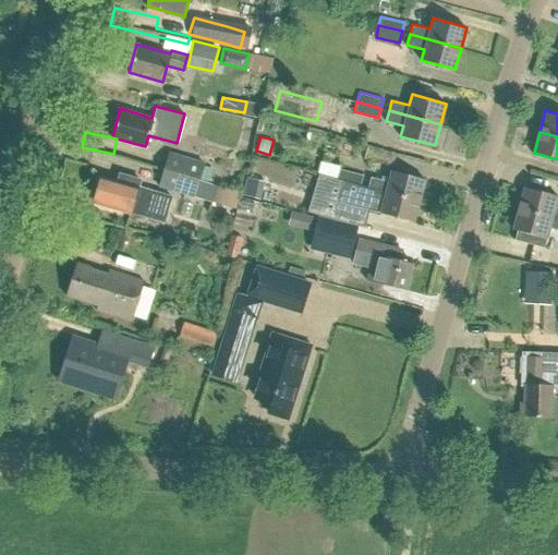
[(169,151),(164,168),(198,179),(204,160),(169,151)]
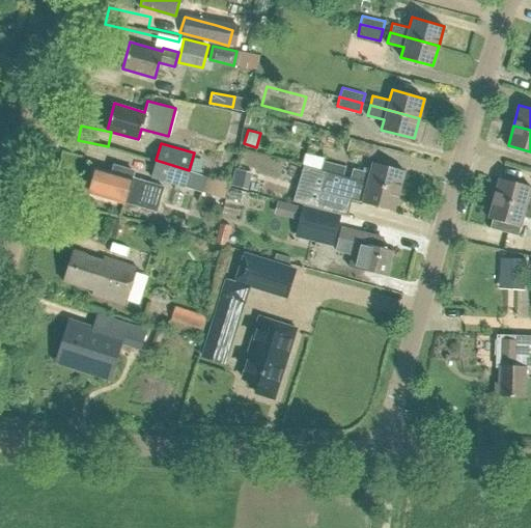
[(156,160),(150,176),(185,186),(189,170),(156,160)]
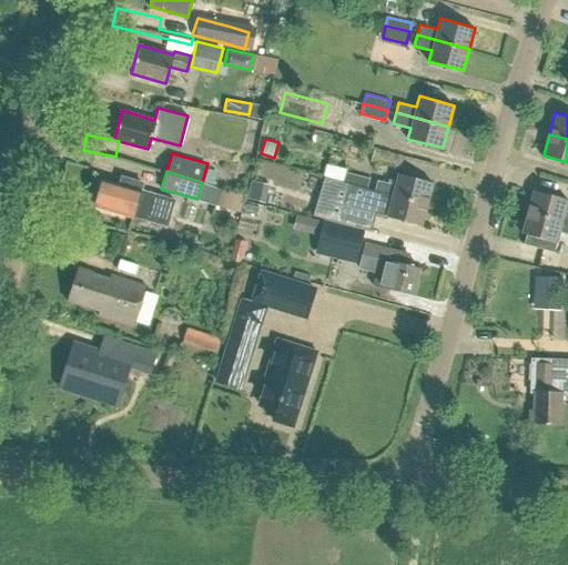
[(345,171),(343,180),(367,187),(369,177),(345,171)]
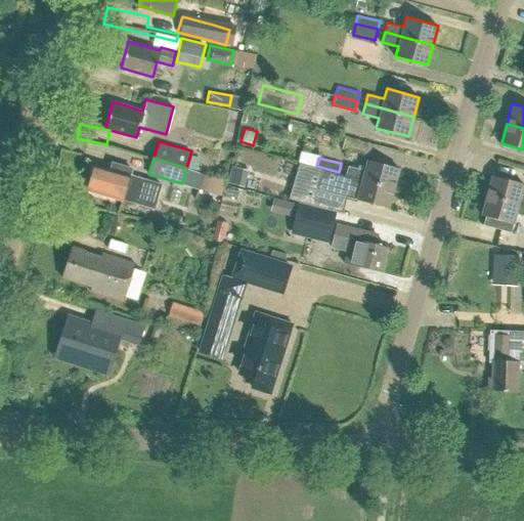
[(348,166),(346,175),(394,187),(399,168),(367,160),(364,170),(348,166)]
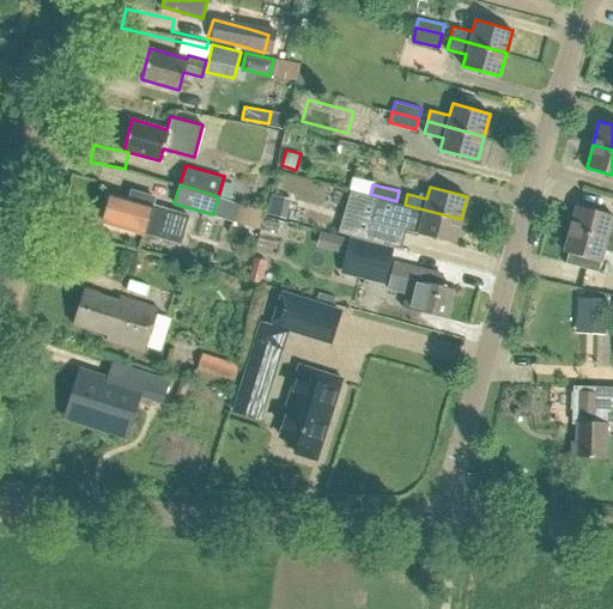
[(151,203),(153,196),(132,190),(129,199),(110,194),(103,221),(182,244),(190,214),(151,203)]
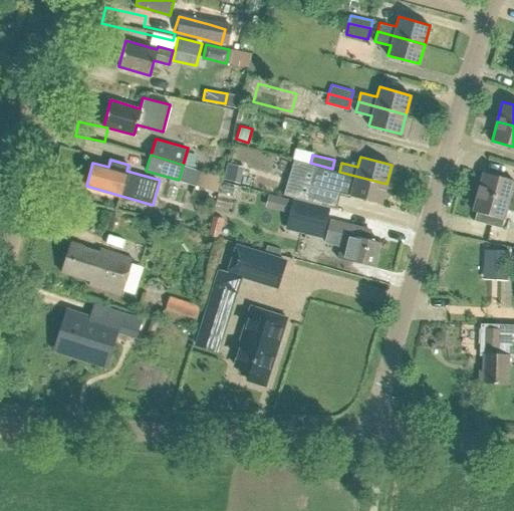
[(311,185),(326,189),(349,195),(378,203),(381,204),(387,184),(339,172),(338,172),(316,166),(311,183),(311,184),(311,185)]
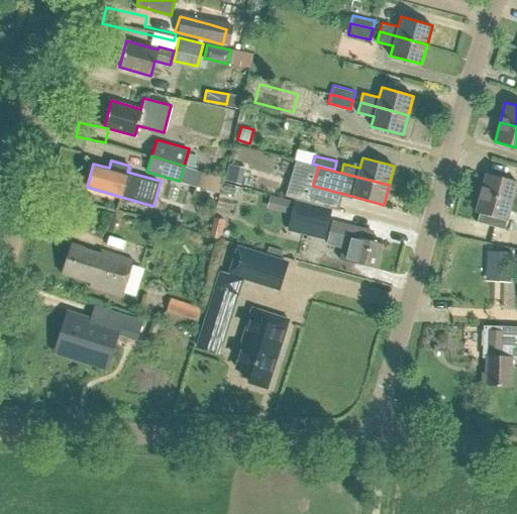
[(200,170),(196,185),(218,192),(223,177),(200,170)]
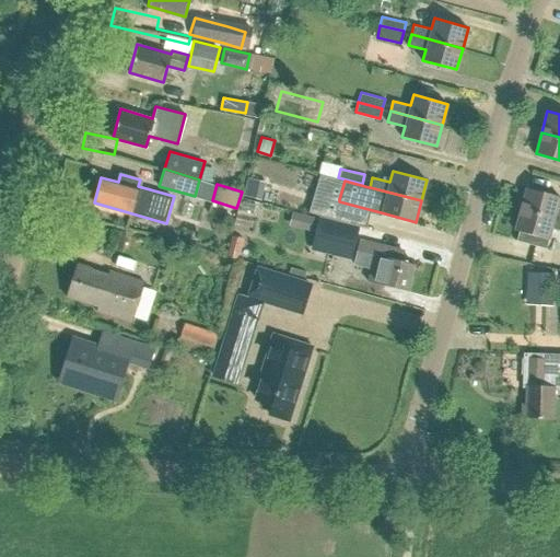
[(526,187),(521,208),(559,218),(559,207),(557,207),(559,196),(526,187)]
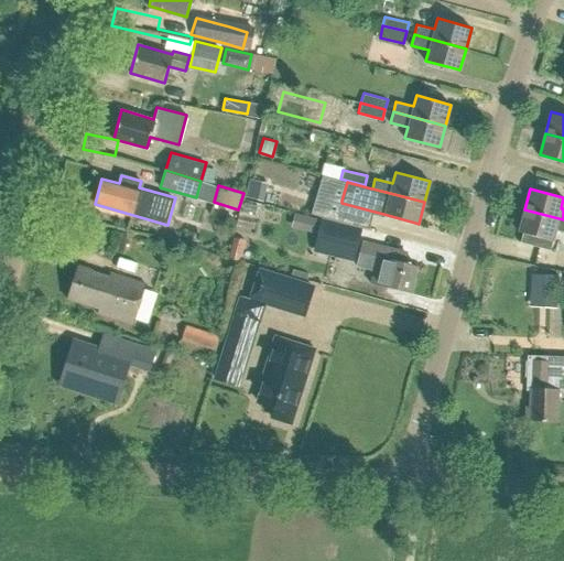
[(316,194),(311,212),(354,224),(358,207),(342,203),(342,202),(342,201),(324,196),(316,194)]
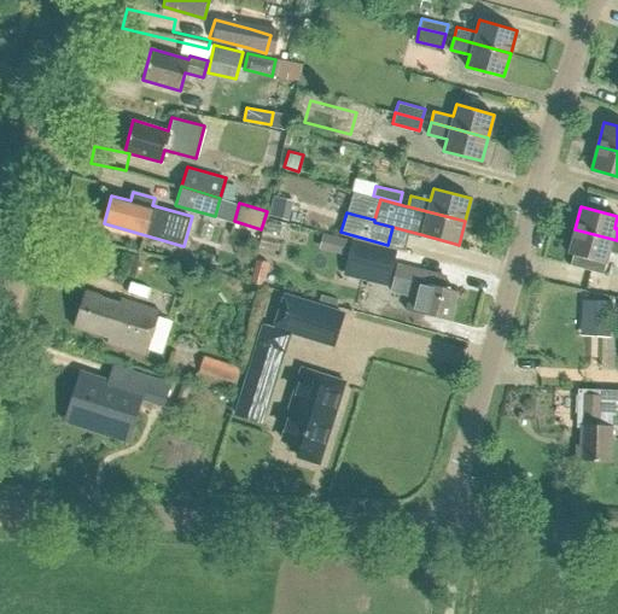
[(569,252),(573,253),(570,264),(604,273),(606,263),(617,265),(617,240),(575,229),(569,252)]
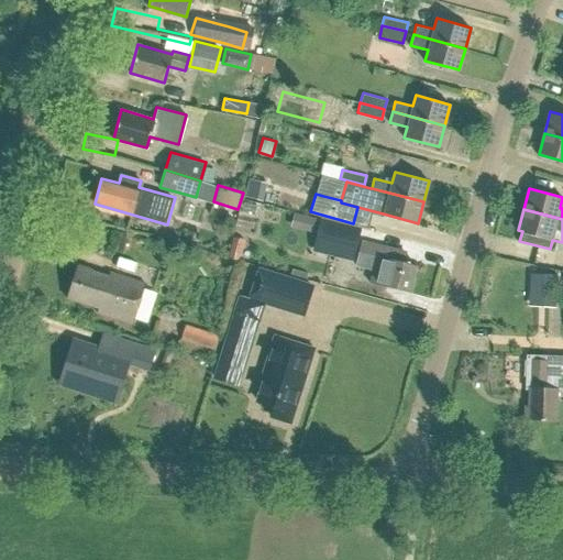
[(320,217),(313,250),(353,259),(361,227),(320,217)]
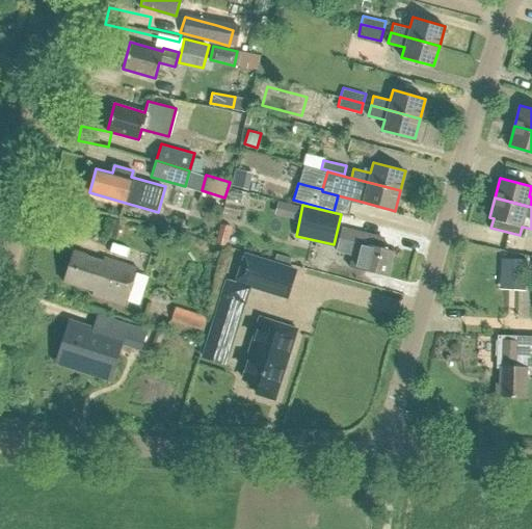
[(225,244),(231,225),(220,222),(215,242),(225,244)]
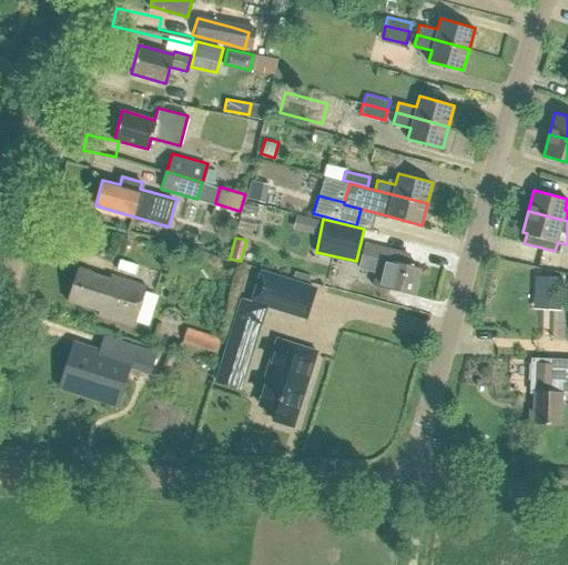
[(407,253),(366,244),(362,263),(377,268),(373,284),(413,294),(419,266),(406,263),(407,253)]
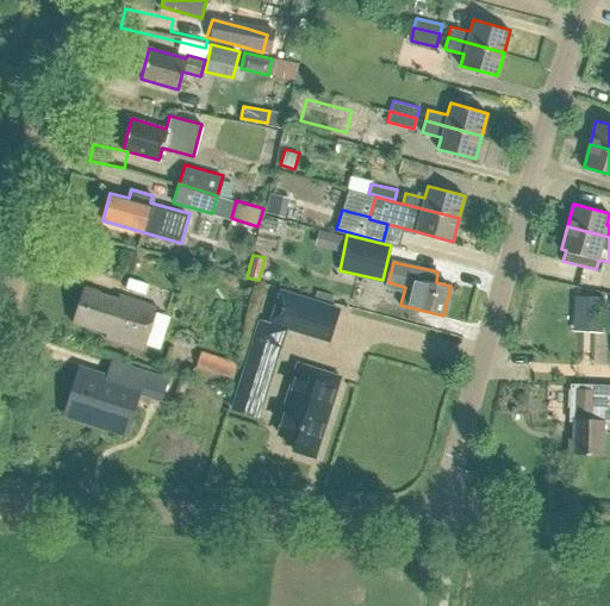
[(83,287),(73,322),(106,332),(105,337),(144,350),(157,306),(120,294),(118,299),(83,287)]
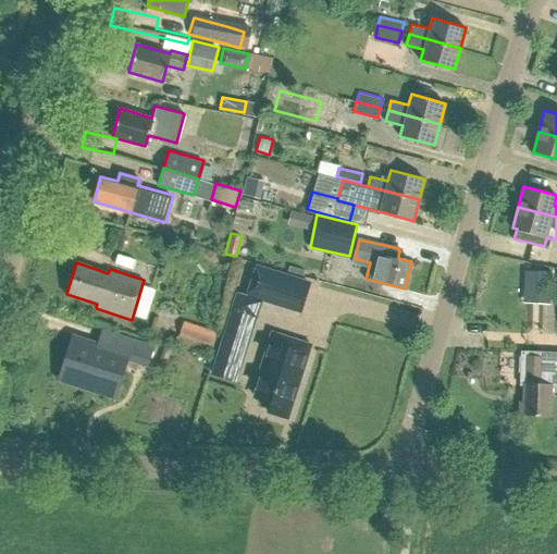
[(310,280),(256,262),(246,294),(300,311),(310,280)]
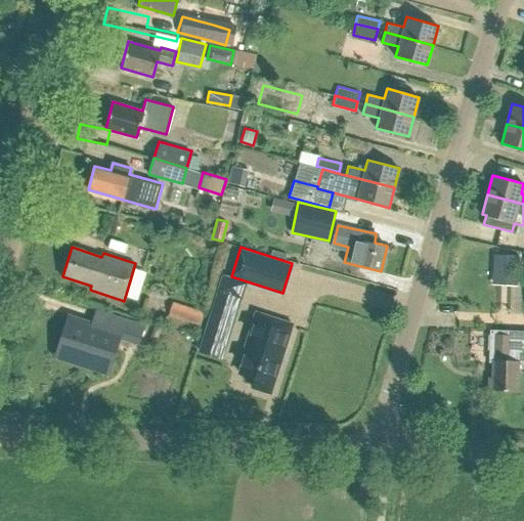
[(286,253),(272,249),(270,254),(285,258),(286,253)]
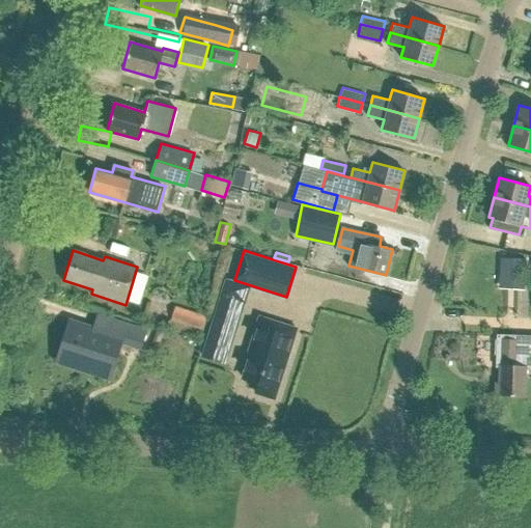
[(500,257),(498,279),(524,280),(525,257),(500,257)]
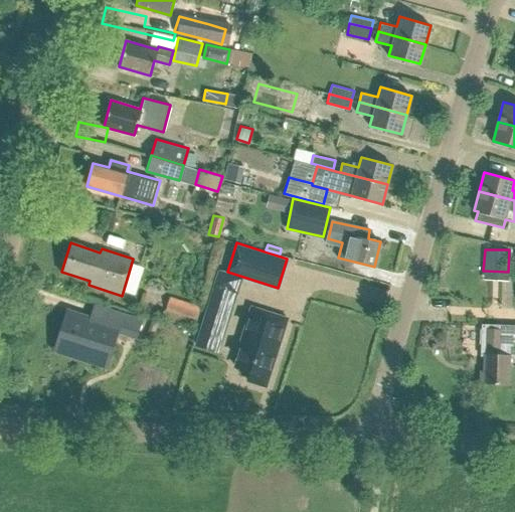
[(169,296),(166,309),(196,318),(200,305),(169,296)]
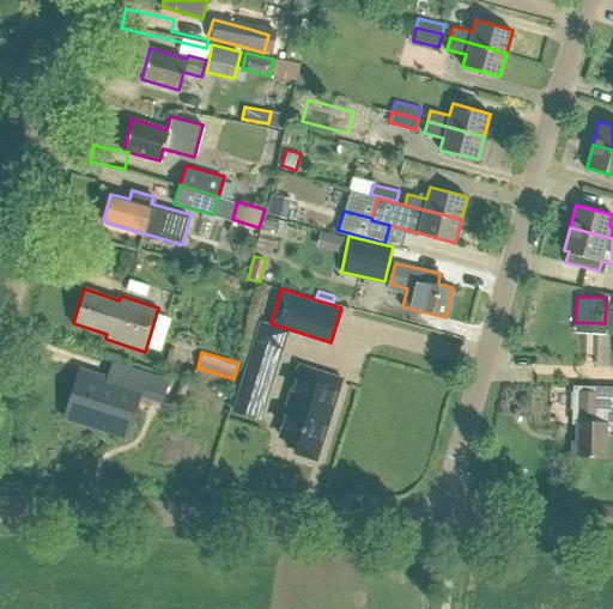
[(180,405),(186,383),(111,360),(108,373),(79,365),(62,416),(127,437),(140,394),(161,401),(162,399),(180,405)]
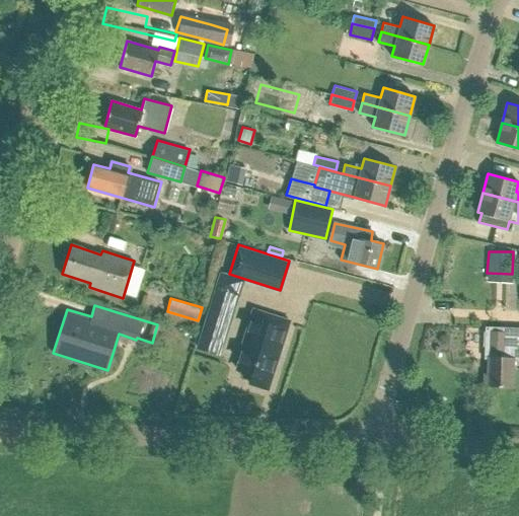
[(244,341),(246,342),(238,368),(252,373),(250,380),(267,385),(287,320),(254,310),(244,341)]
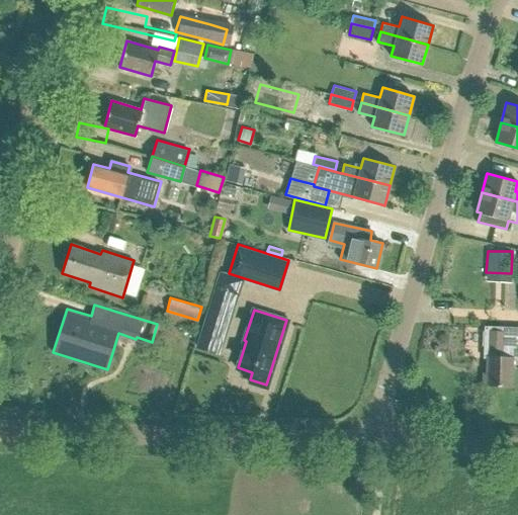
[(512,387),(513,357),(517,357),(517,325),(484,325),(483,357),(487,357),(486,372),(484,372),(483,385),(512,387)]
